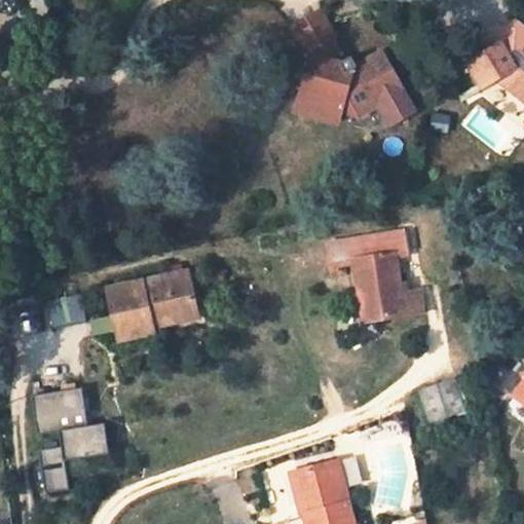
[(291,115),(337,127),(340,115),(354,118),(373,106),(387,129),(410,116),(396,92),(398,90),(376,54),(350,70),(345,62),(341,64),(335,68),(325,65),(315,48),(328,41),(332,38),(317,14),(290,31),(306,58),(291,115)]
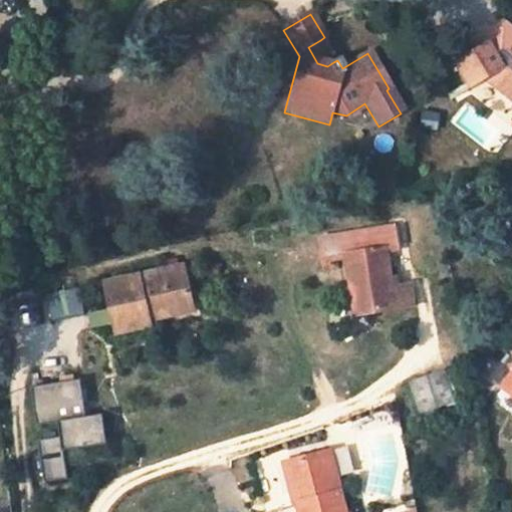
[(511,34),(506,29),(487,42),(490,48),(456,69),(472,96),(492,84),(511,99),(511,34)]
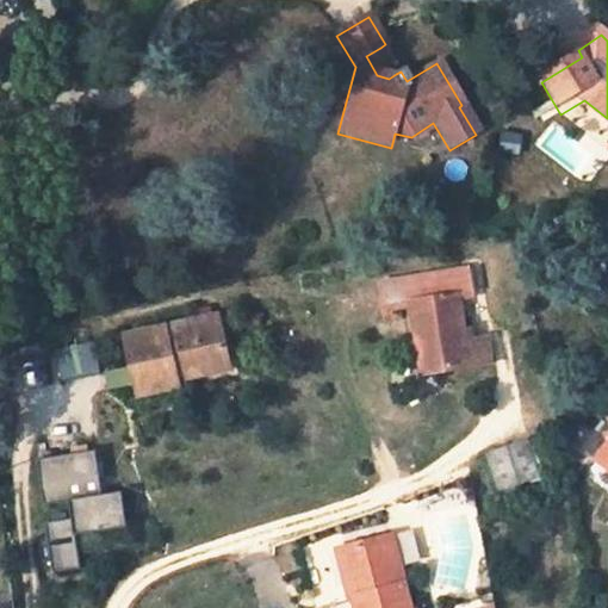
[(396,74),(380,48),(366,56),(377,75),(389,79),(396,74)]
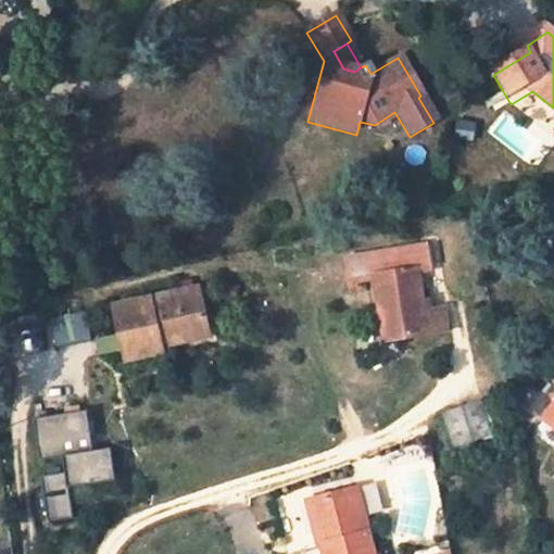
[(373,279),(379,316),(388,315),(392,339),(394,338),(450,328),(447,307),(425,311),(417,272),(431,271),(427,247),(349,260),(354,284),(373,279)]
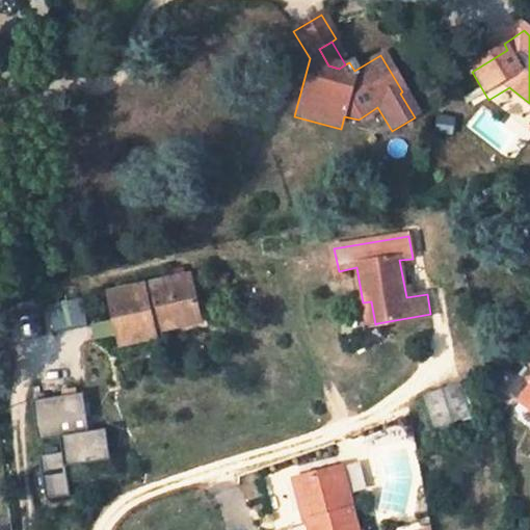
[(189,277),(110,294),(121,344),(155,338),(154,334),(153,325),(197,315),(189,277)]
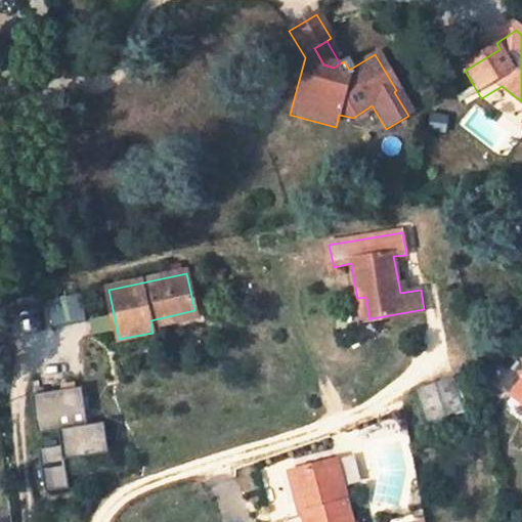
[(357,298),(361,320),(370,319),(365,297),(357,298)]
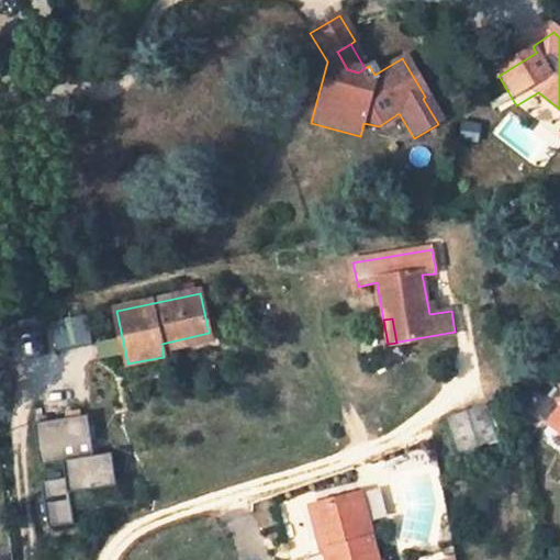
[(211,342),(209,333),(161,344),(163,353),(211,342)]
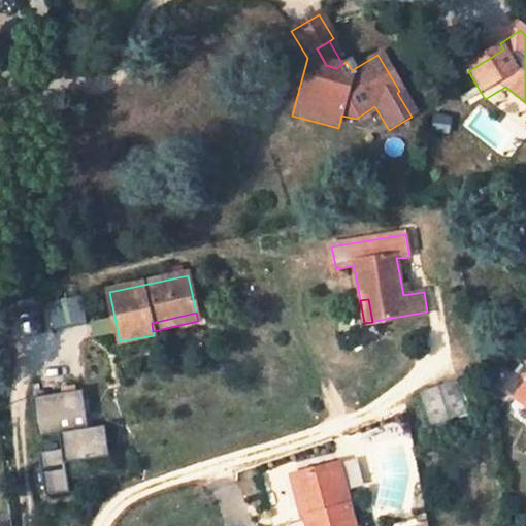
[(525,383),(516,396),(525,404),(525,383)]
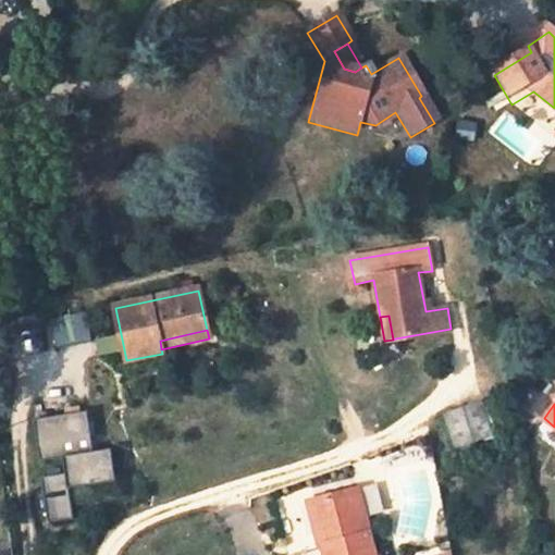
[(482,405),(446,417),(455,448),(492,435),(482,405)]
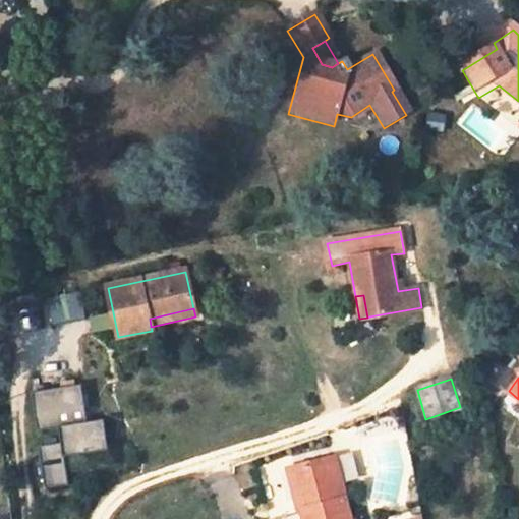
[(38,446),(44,488),(68,484),(66,471),(63,456),(108,450),(103,418),(85,421),(80,384),(32,391),(37,430),(58,427),(60,442),(38,446)]
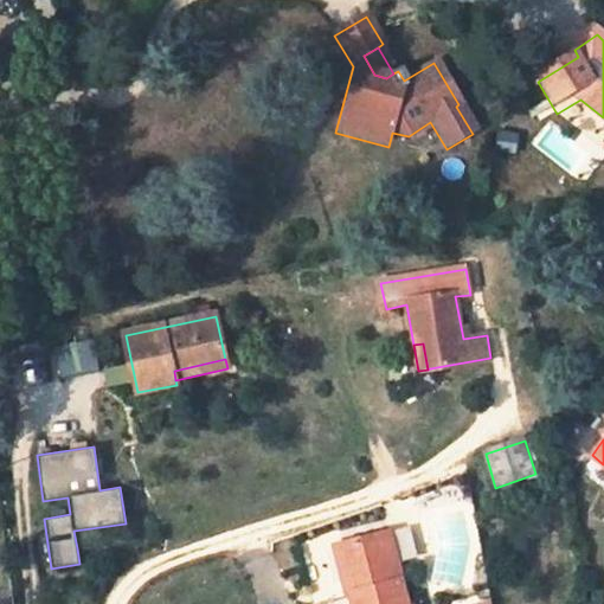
[(128,541),(126,524),(74,531),(77,548),(128,541)]
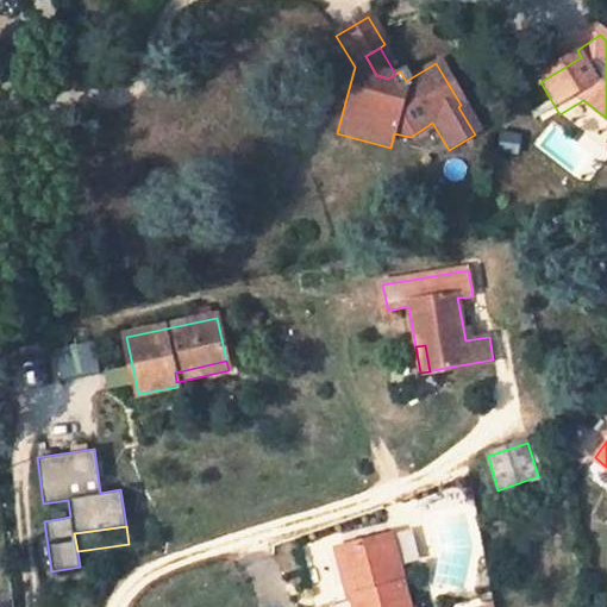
[(407,606),(389,537),(342,549),(355,598),(352,599),(355,606),(407,606)]
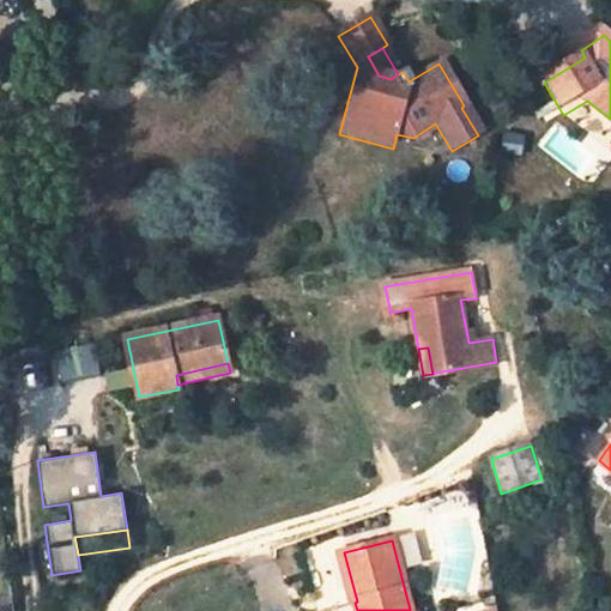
All buildings are outlined.
